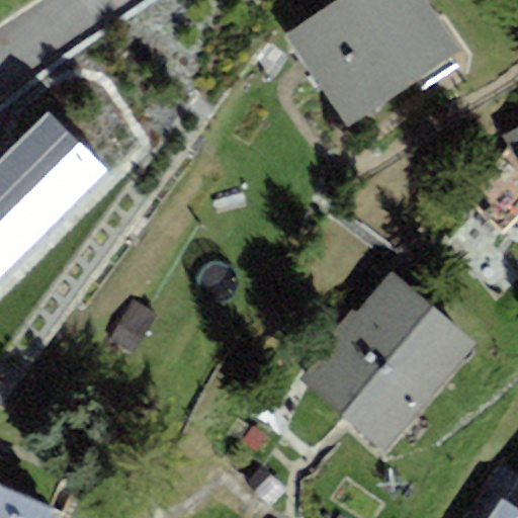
[(423,0),(337,0),(285,36),(348,126),(458,50),(423,0)]
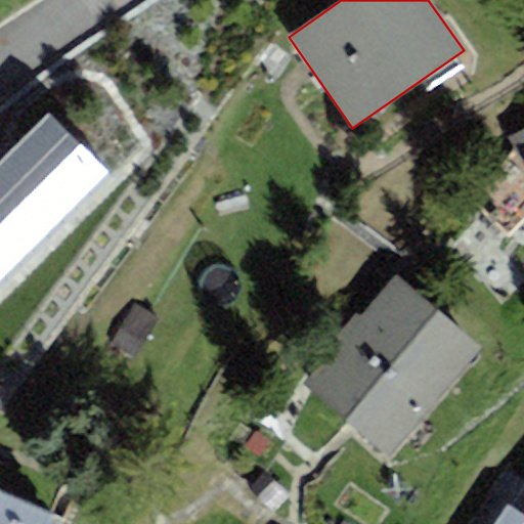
[(0,163),(0,289),(108,176),(47,113),(0,163)]
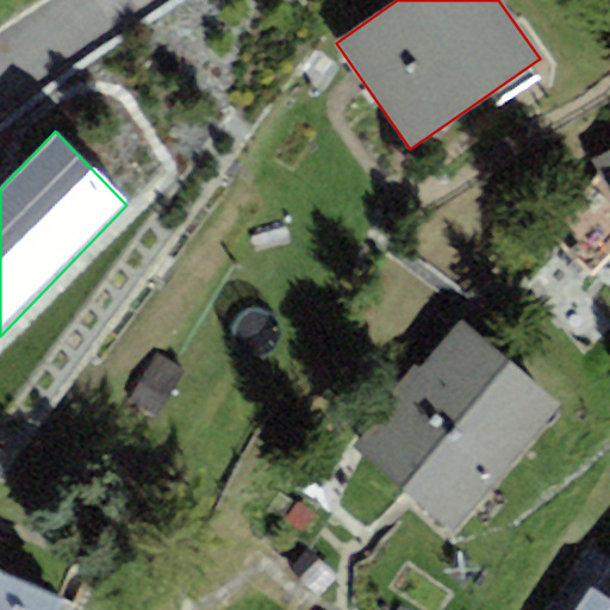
[(609,151),(595,160),(609,188),(609,151)]
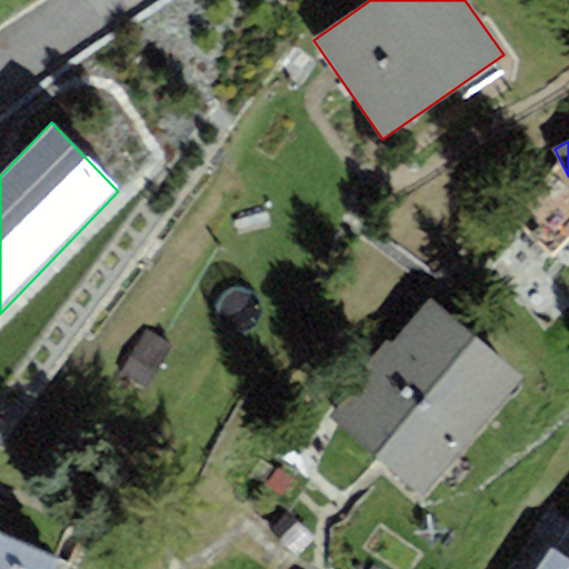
[(330,415),(421,493),(522,378),(431,299),(330,415)]
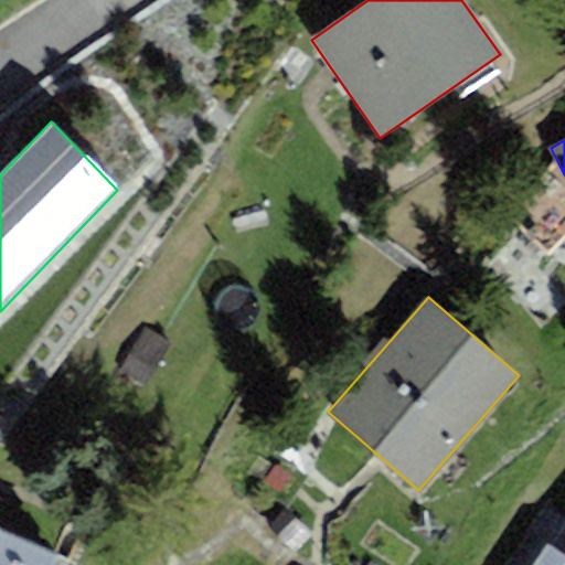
[(0,564),(56,564),(62,555),(0,529),(0,564)]
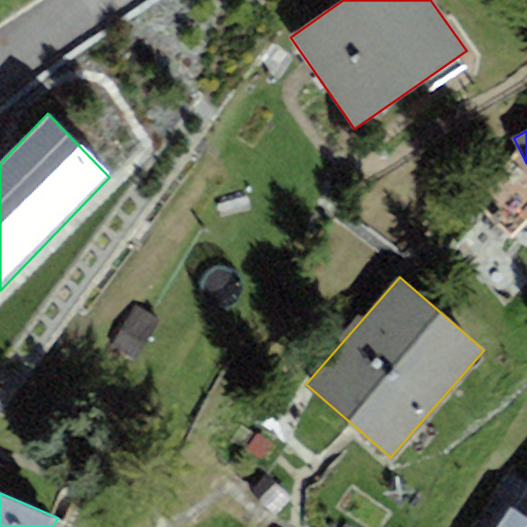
[(526,526),(526,519),(511,507),(497,526),(526,526)]
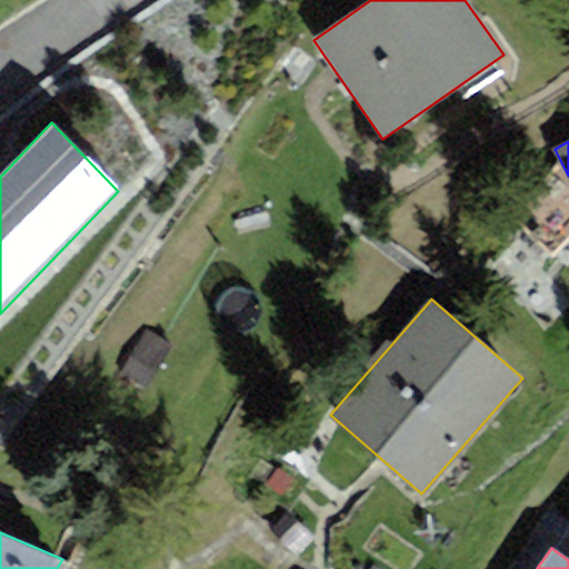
All buildings are outlined.
